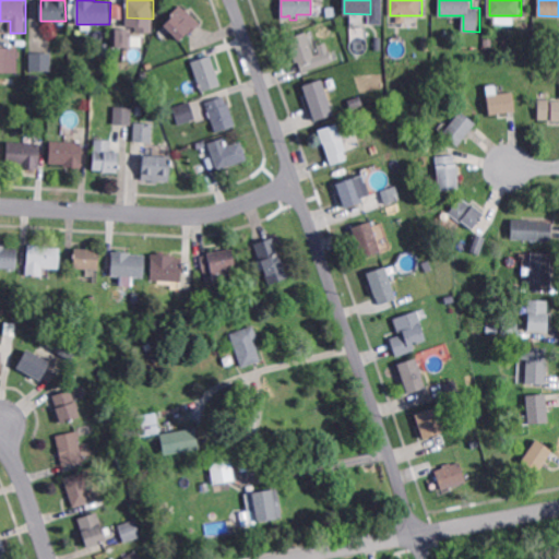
[(186,10),(187,9),(201,23),(190,34),(189,33),(180,40),(165,25),(174,16),(170,14),(180,4),(186,10)]
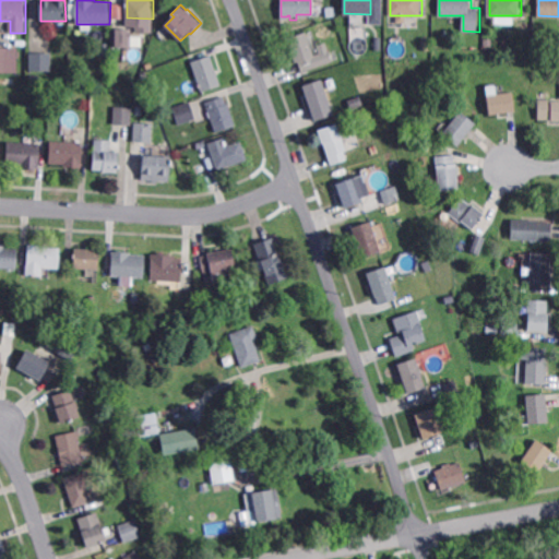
[(131,47),(113,47),(113,28),(131,28),(131,47)]
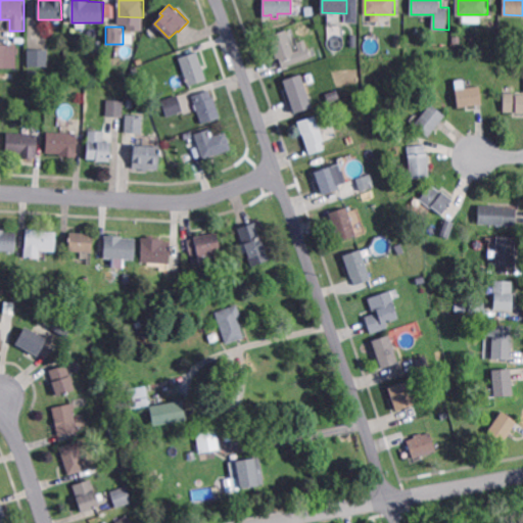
[(294,50),(299,48),(297,41),(306,38),(314,56),(283,66),(280,56),(277,58),(269,35),(287,29),(294,50)]
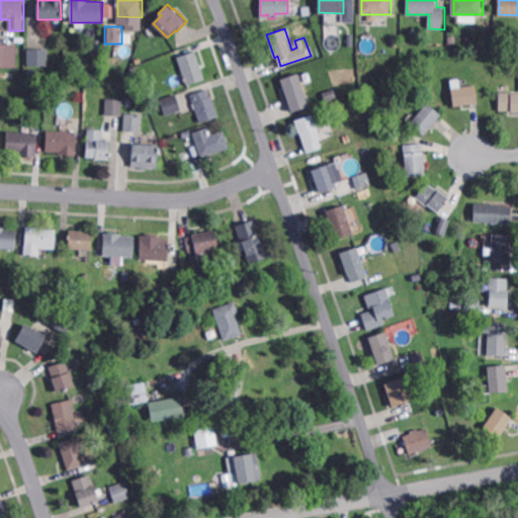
[(400,46),(391,46),(391,33),(400,33),(400,46)]
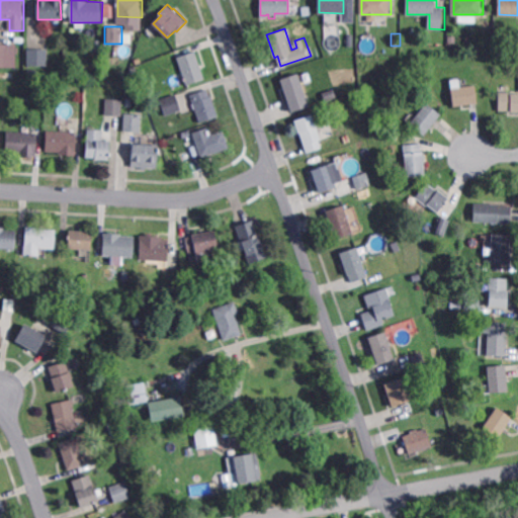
[(0,42),(16,42),(17,67),(0,67),(0,42)]
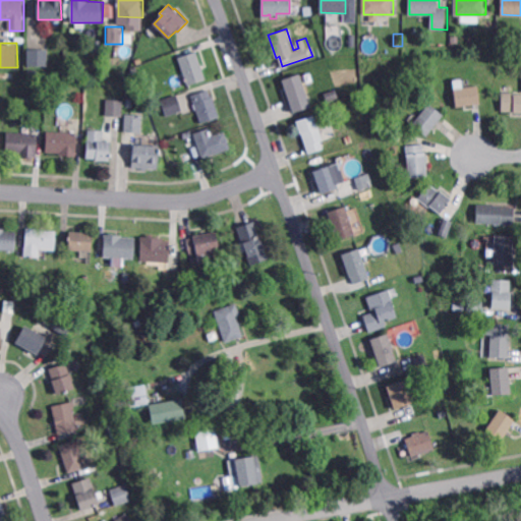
[(48,66),(27,66),(27,50),(48,50),(48,66)]
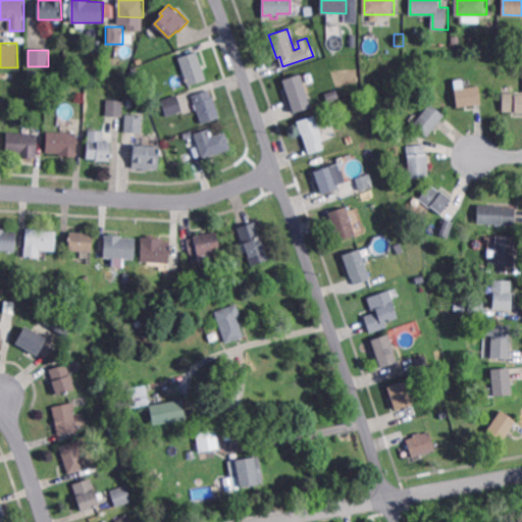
[(189,86),(179,57),(197,51),(207,80),(189,86)]
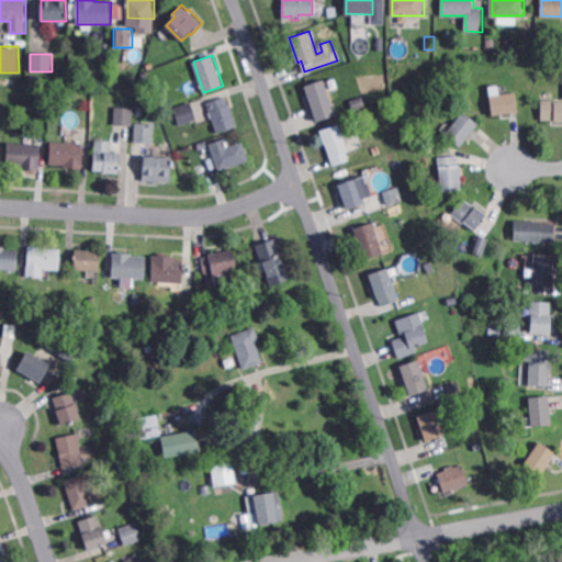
[(60,79),(56,71),(60,68),(65,77),(60,79)]
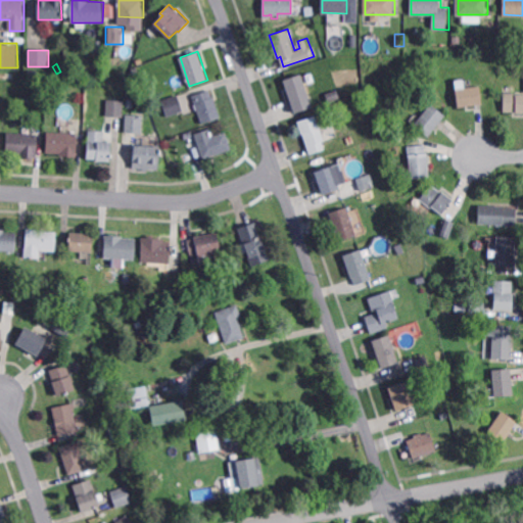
[(294,110),(283,78),(300,70),(312,104),(294,110)]
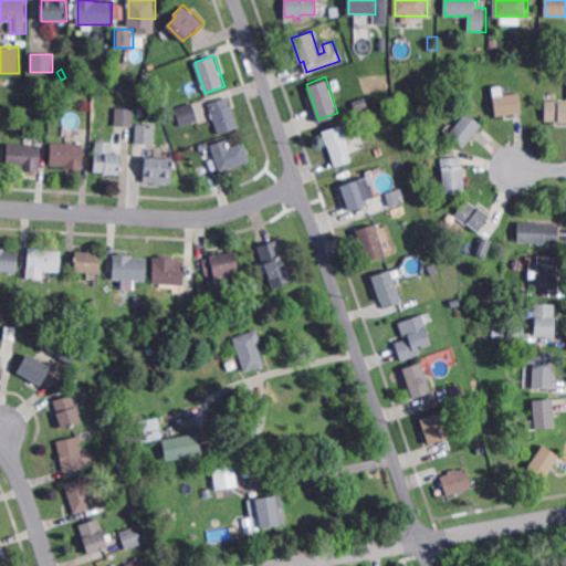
[(474,90),(471,83),(478,79),(481,85),(474,90)]
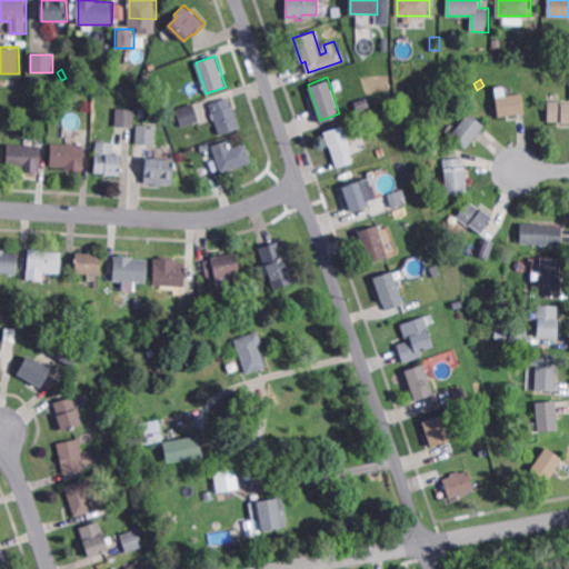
[(499,116),(497,96),(522,92),(525,113),(499,116)]
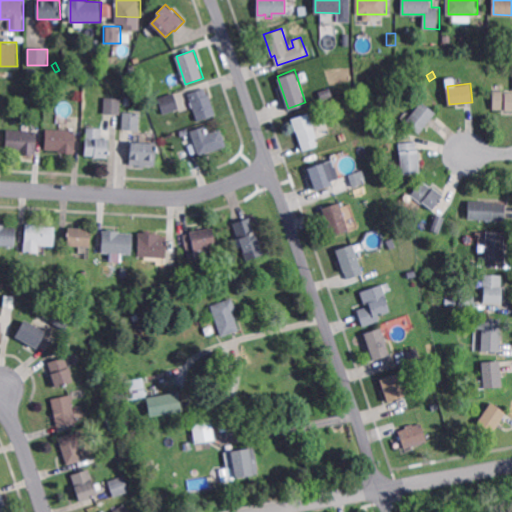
[(198,121),(189,93),(207,87),(216,115),(198,121)]
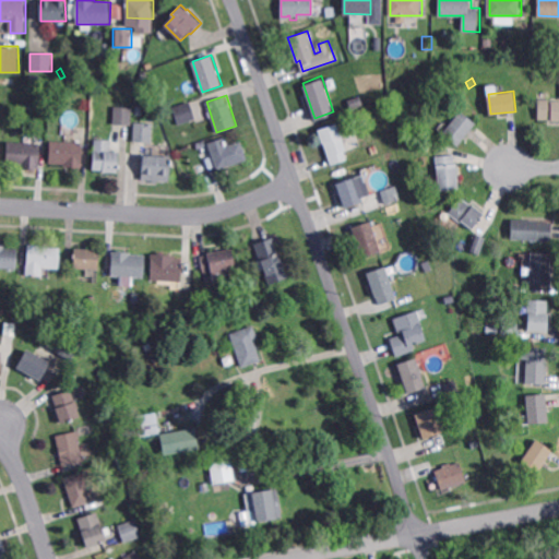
[(558,121),(551,121),(551,118),(539,118),(539,98),(558,98),(558,121)]
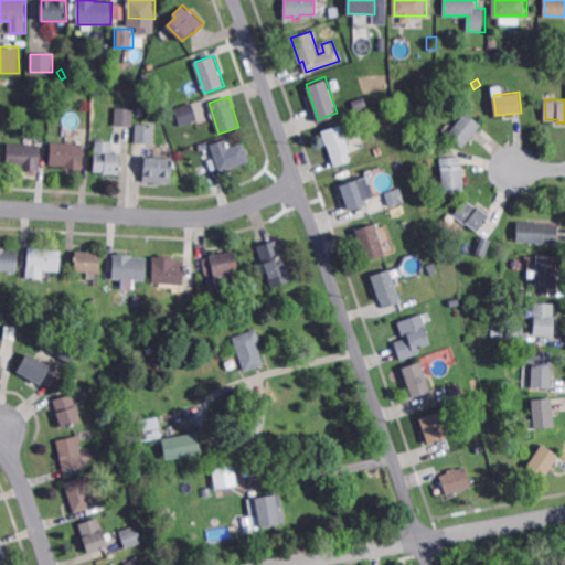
[(180,123),(174,106),(191,100),(196,117),(180,123)]
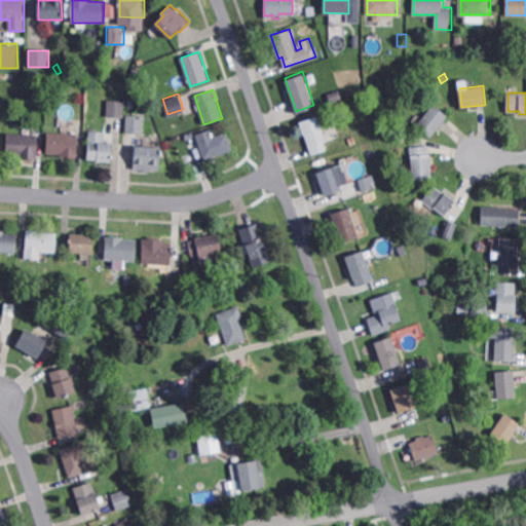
[(124,117),(107,116),(108,100),(125,101),(124,117)]
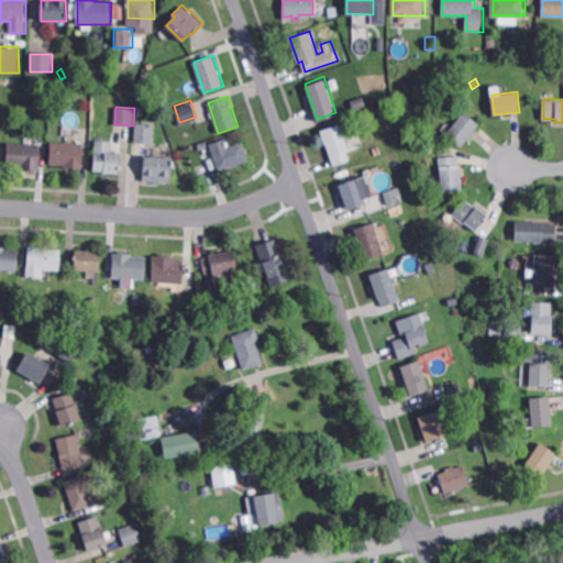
[(462,146),(446,133),(464,110),(481,123),(462,146)]
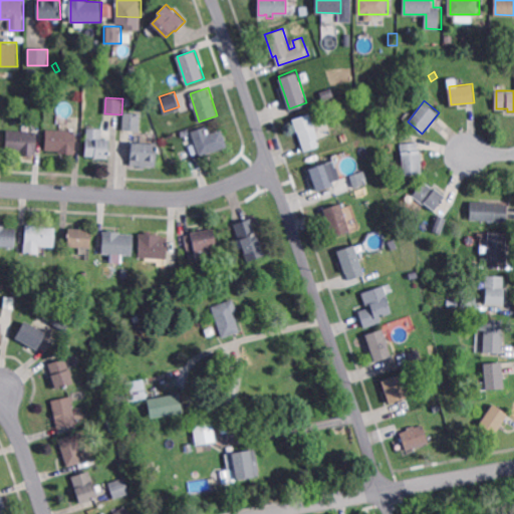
[(304,150),(292,117),(309,111),(318,137),(316,137),(318,145),(304,150)]
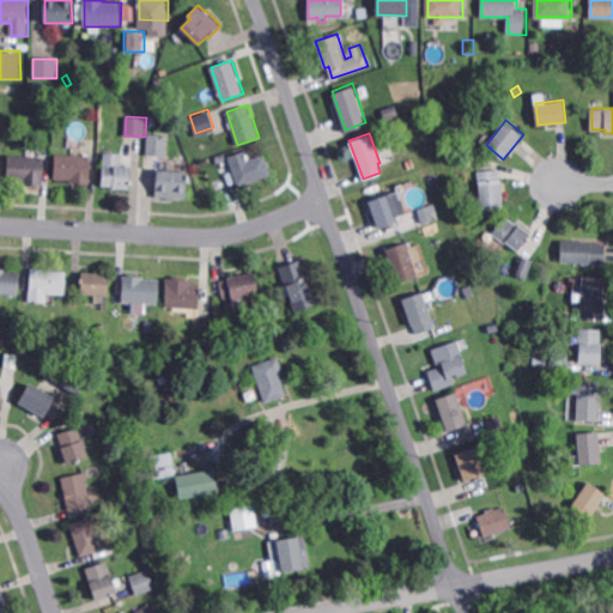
[(165,157),(146,156),(147,135),(167,137),(165,157)]
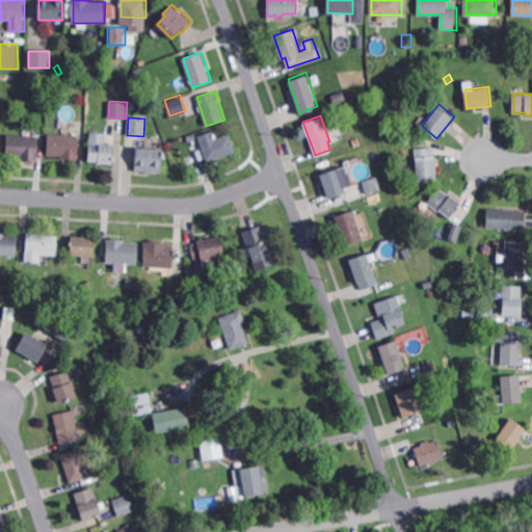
[(398,137),(390,134),(392,127),(400,130),(398,137)]
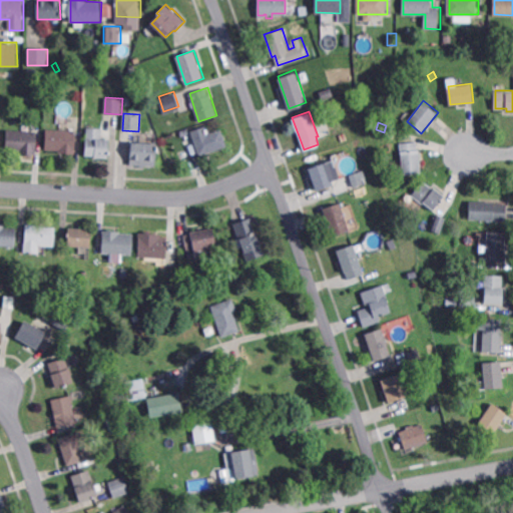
[(208,133),(221,128),(227,145),(200,155),(191,130),(205,125),(208,133)]
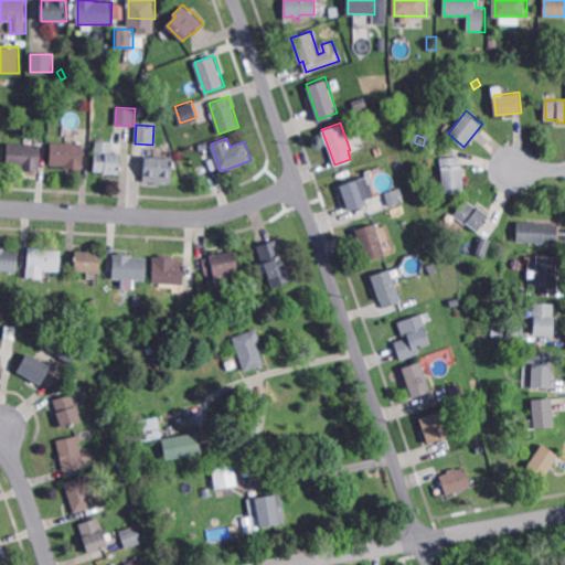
[(83,169),(65,168),(65,166),(50,164),(51,141),(84,142),(83,169)]
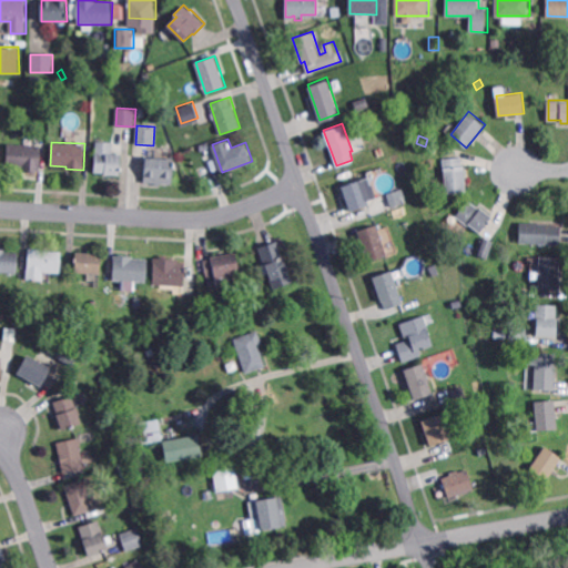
[(119,175),(104,175),(104,173),(94,173),(95,142),(112,142),(111,154),(120,154),(119,175)]
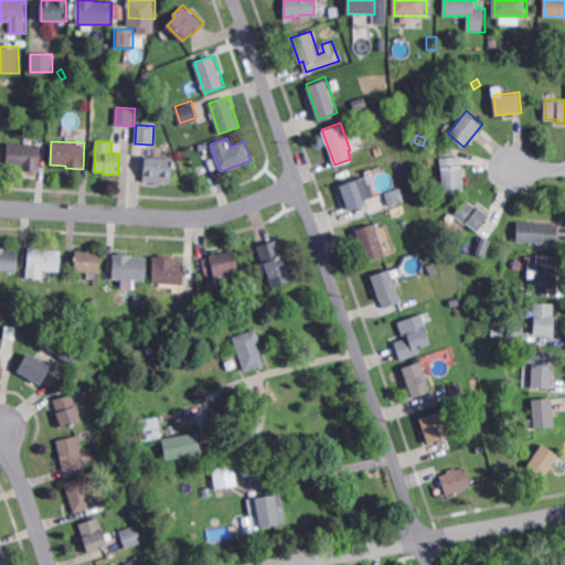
[(40,171),(23,170),(23,167),(7,166),(8,142),(41,145),(40,171)]
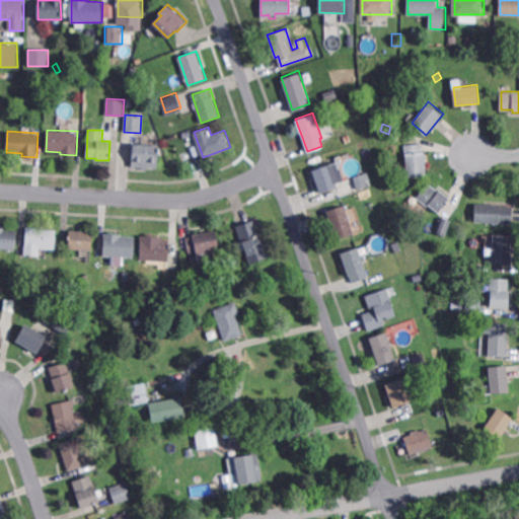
[(409,175),(405,143),(424,142),(426,174),(409,175)]
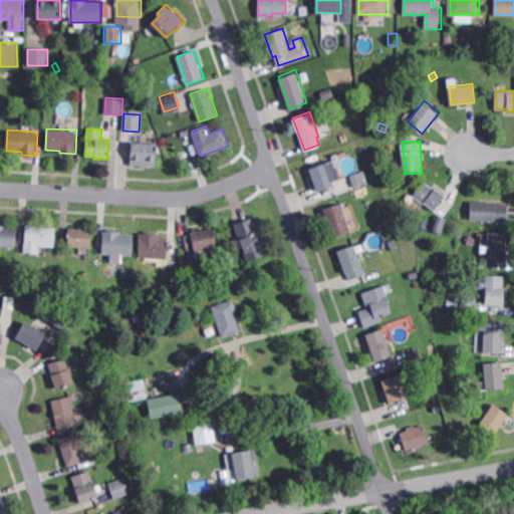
[(156,167),(146,166),(146,168),(142,167),(142,166),(130,165),(133,143),(158,146),(156,167)]
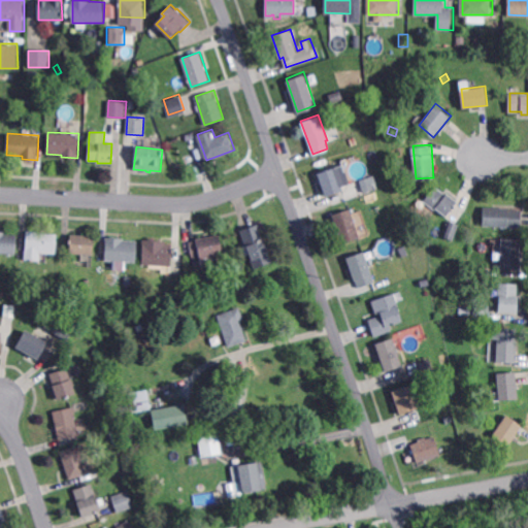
[(325,194),(317,171),(341,162),(345,173),(338,176),(342,188),(325,194)]
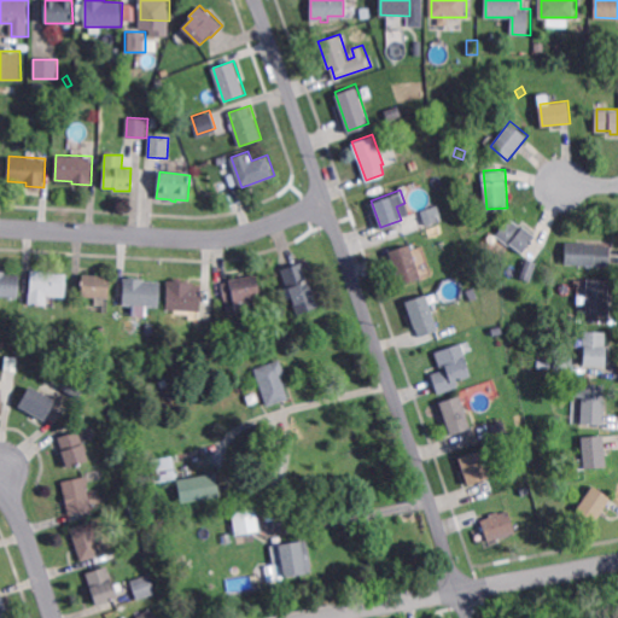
[(431,225),(429,217),(437,215),(439,222),(431,225)]
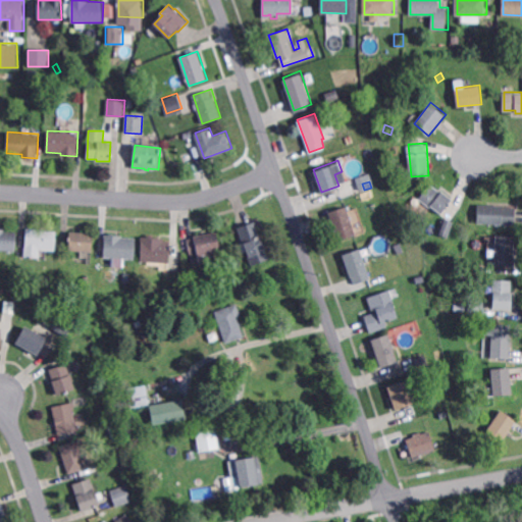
[(441,214),(419,198),(430,183),(453,199),(441,214)]
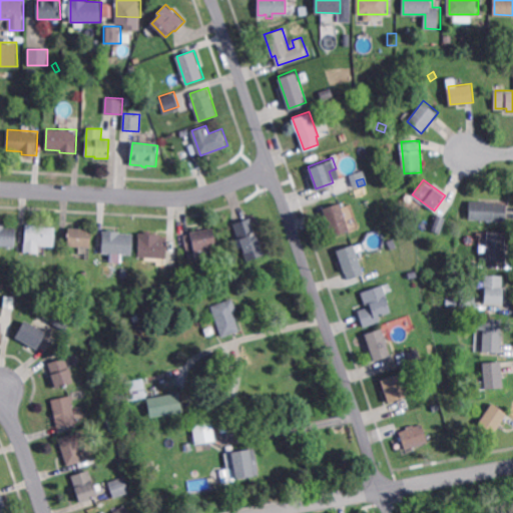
[(507,219),(470,218),(471,200),(508,202),(507,219)]
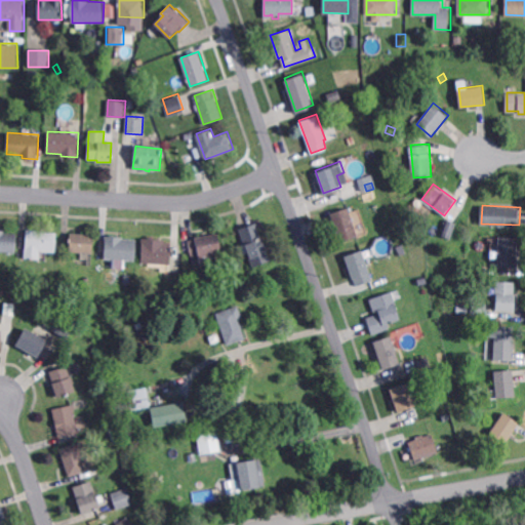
[(341,241),(331,213),(350,207),(359,235),(341,241)]
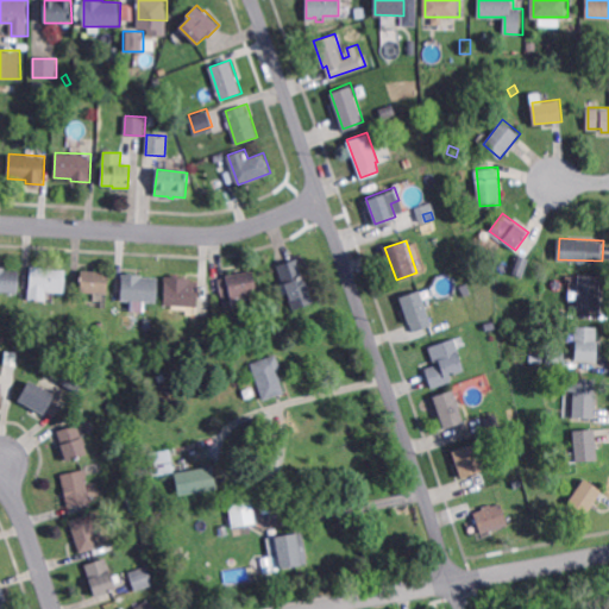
[(521,274),(509,270),(516,252),(527,257),(521,274)]
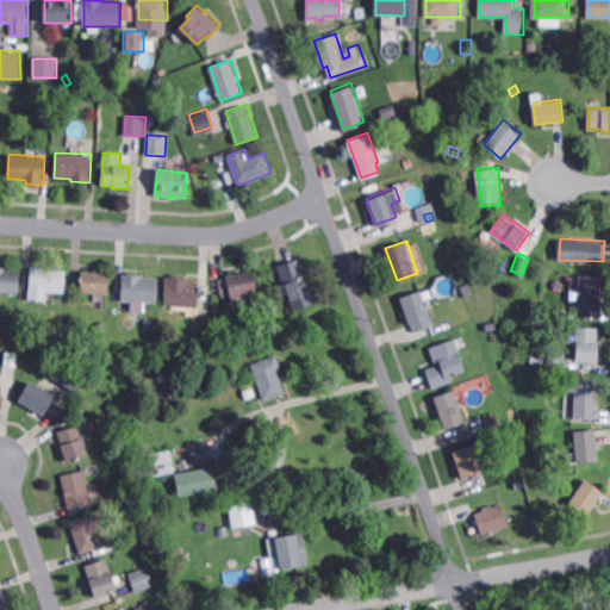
[(305,277),(307,275),(316,303),(294,310),(280,266),(299,260),(305,277)]
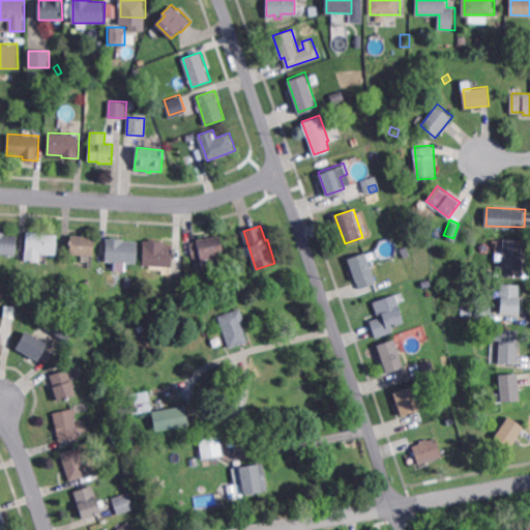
[(17,255),(0,253),(0,231),(5,232),(5,235),(18,235),(17,255)]
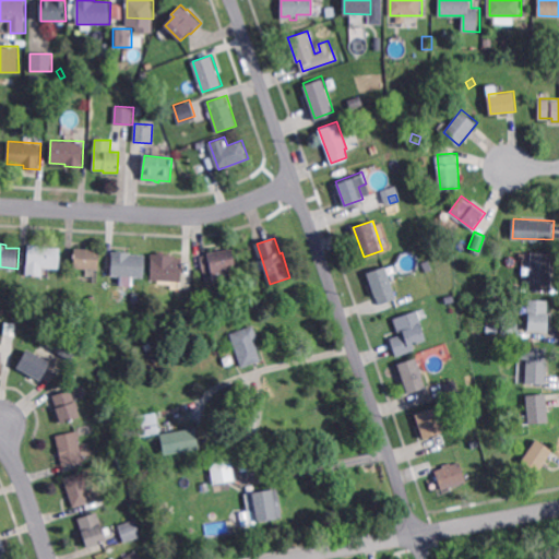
[(58,269),(43,268),(42,276),(25,275),(28,245),(42,246),(42,248),(60,250),(58,269)]
